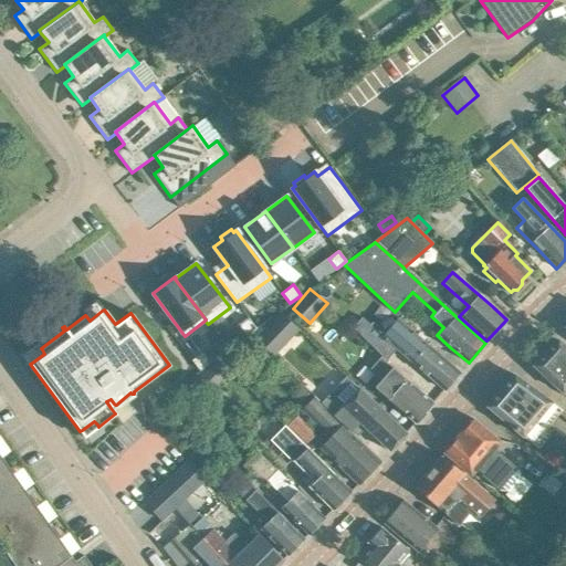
[(280,313),(254,341),(273,358),(300,332),(280,313)]
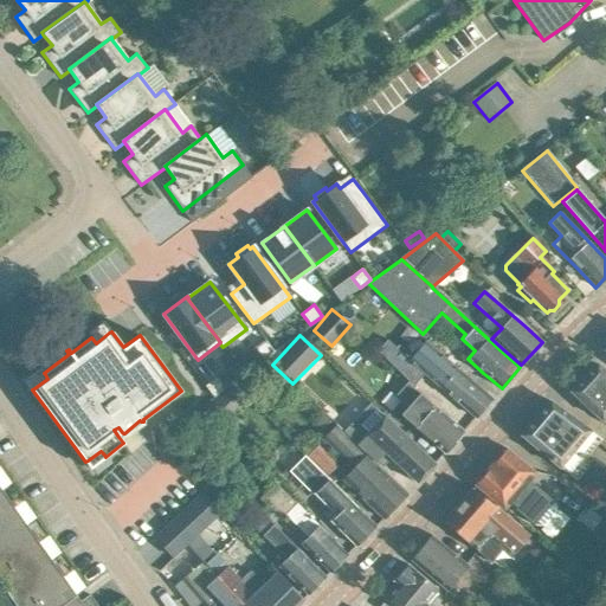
[(265,341),(255,349),(263,360),(275,352),(265,341)]
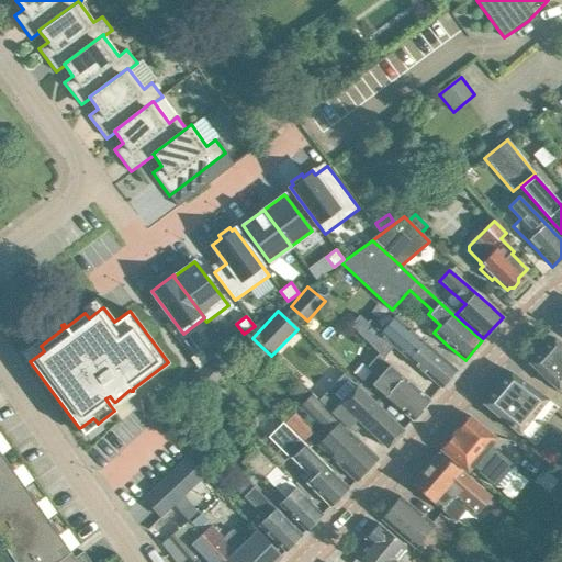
[(351,328),(379,351),(388,340),(383,336),(360,317),(351,328)]
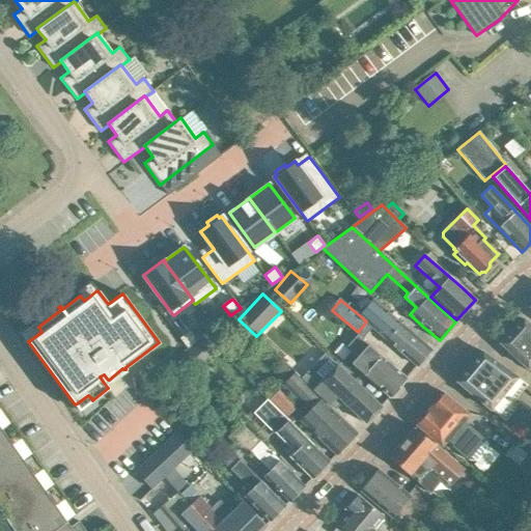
[(417,366),(431,350),(375,301),(362,317),(366,322),(358,332),(367,341),(368,340),(365,337),(372,328),(417,366)]
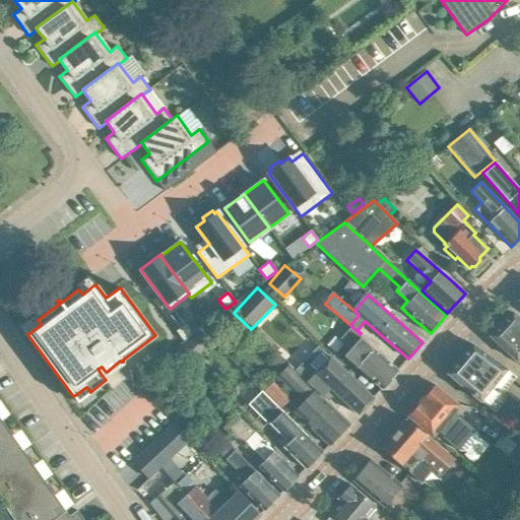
[(519,319),(512,312),(490,335),(519,364),(519,319)]
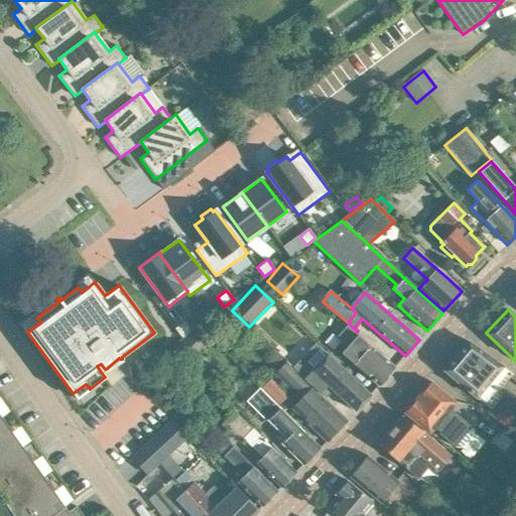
[(184,320),(174,329),(182,338),(191,331),(184,320)]
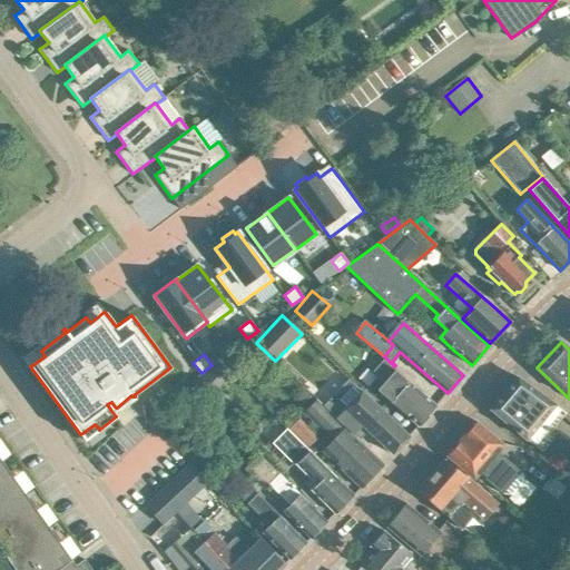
[(436,406),(420,391),(384,359),(374,371),(385,381),(377,389),(414,423),(419,426),(436,406)]
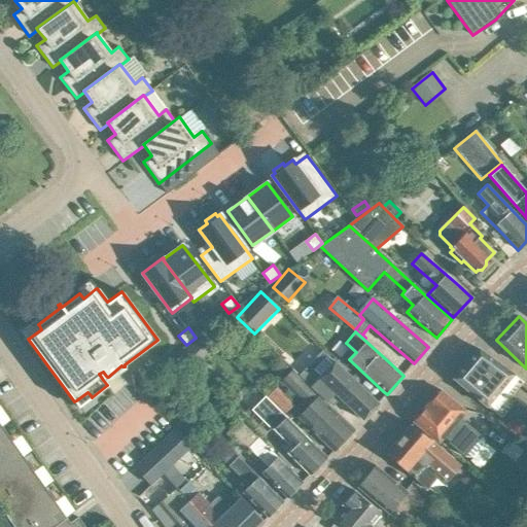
[(491,411),(518,378),(479,349),(453,379),(491,411)]
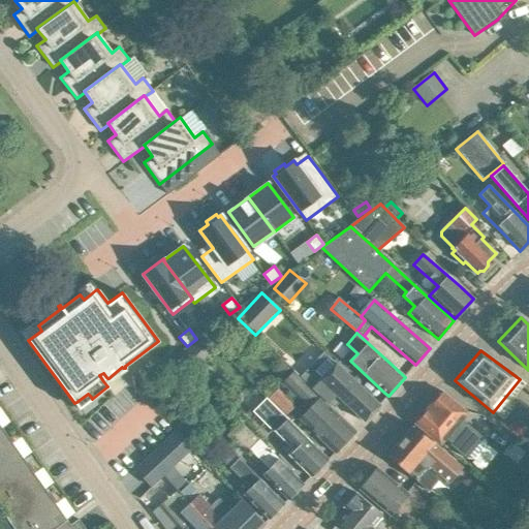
[(332,408),(340,399),(364,422),(380,405),(344,371),(323,351),(299,376),(332,408)]
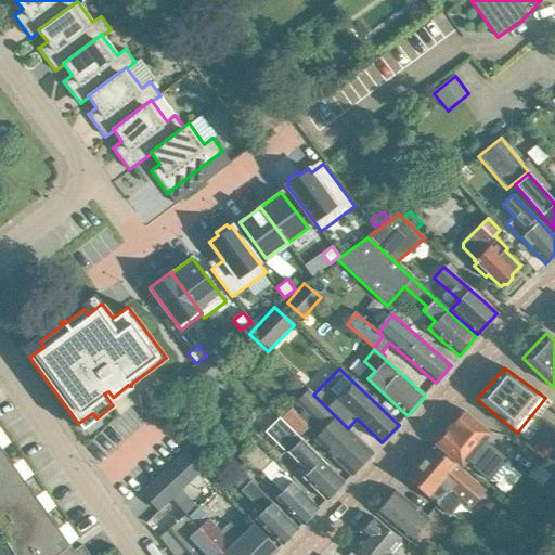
[(183,375),(169,385),(178,397),(192,387),(183,375)]
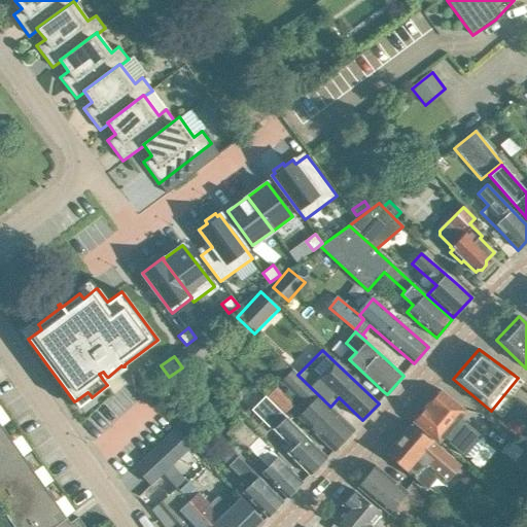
[(280,358),(272,366),(280,375),(288,366),(283,361),(280,358)]
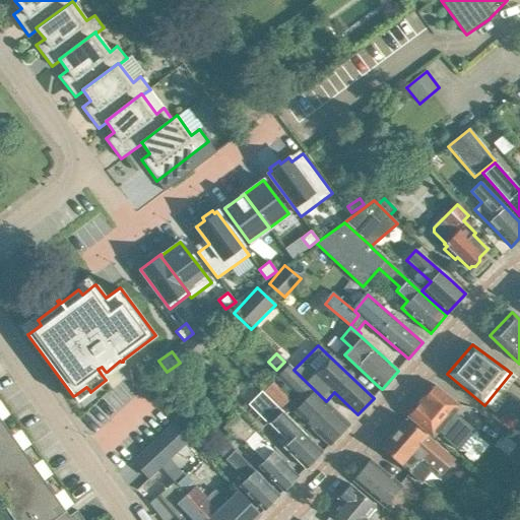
[(334,409),(326,401),(294,370),(288,365),(276,377),(303,402),(294,412),(328,445),(349,424),(334,409)]
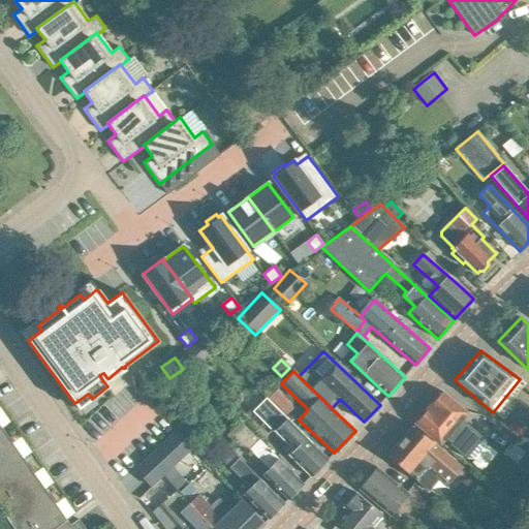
[(461,419),(467,412),(458,404),(441,391),(428,408),(473,446),(484,435),(466,421),(465,423),(461,419)]
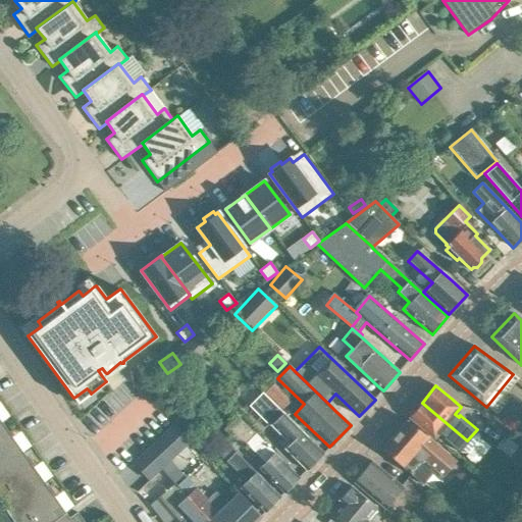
[(323,453),(309,438),(262,394),(251,407),(290,444),(284,449),(306,470),(323,453)]
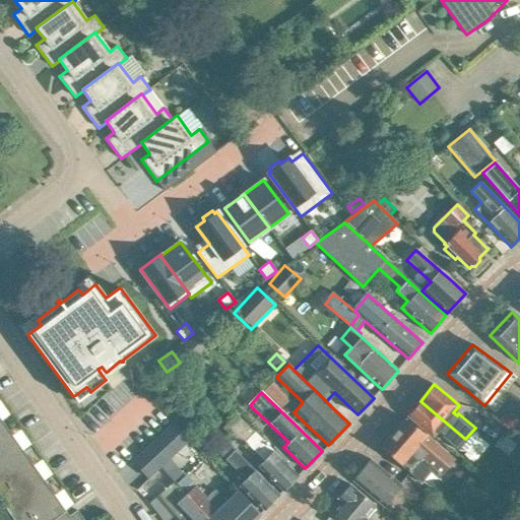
[(465,439),(420,401),(407,416),(423,429),(432,437),(438,431),(442,434),(441,436),(456,449),(465,439)]
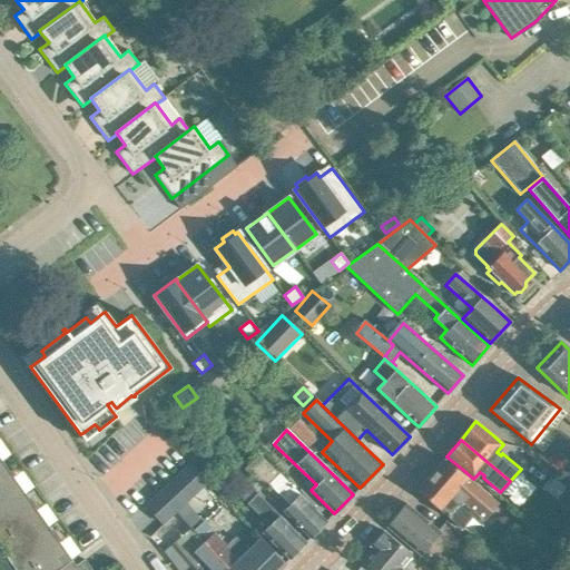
[(327,521),(257,453),(243,468),(263,488),(267,483),(290,505),(283,512),(310,539),(327,521)]
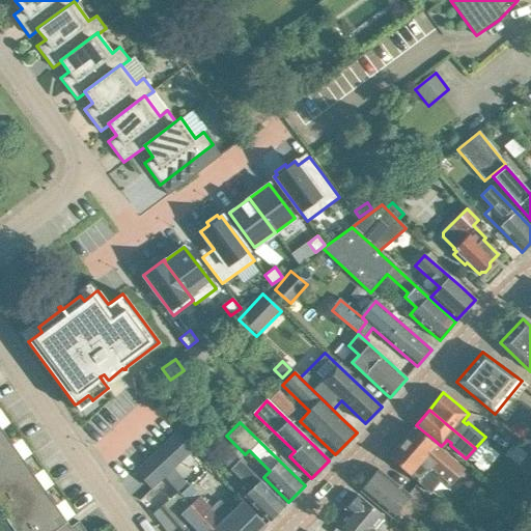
[(24,460),(27,458),(25,455),(22,457),(2,430),(5,427),(3,424),(0,426),(0,524),(4,530),(63,530),(71,527),(66,522),(71,519),(68,515),(64,519),(45,492),(49,488),(47,485),(43,488),(24,460)]
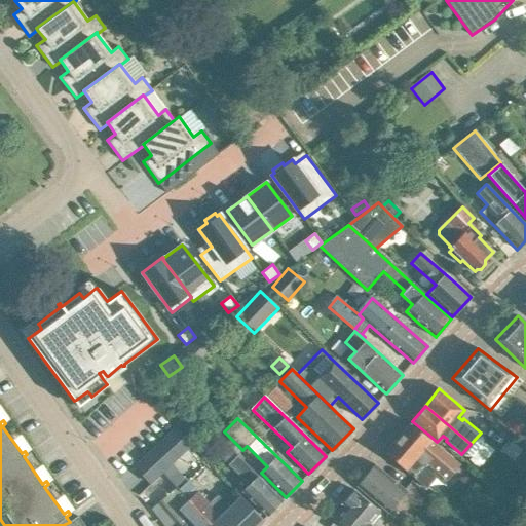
[(459,465),(425,437),(410,423),(384,453),(425,488),(435,477),(443,484),(459,465)]
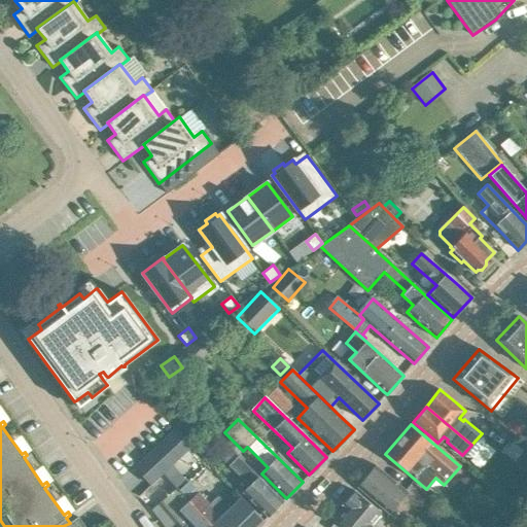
[(176,427),(134,466),(151,485),(194,446),(176,427)]
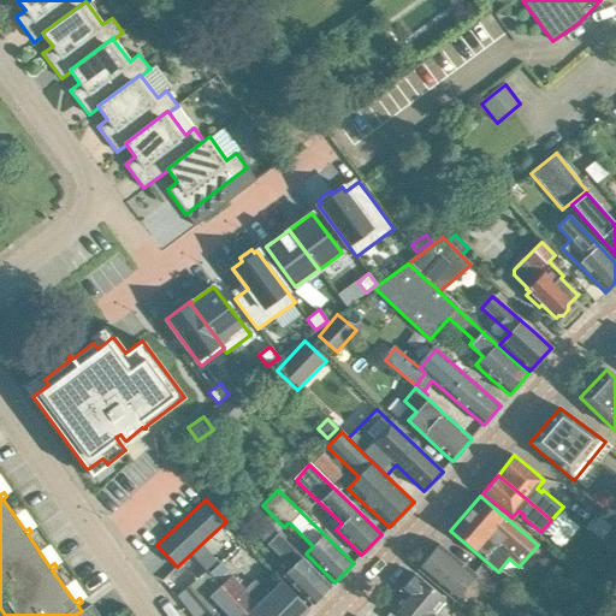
[(330,587),(277,534),(279,532),(270,522),(256,535),(290,569),(283,576),(295,588),(312,605),(330,587)]
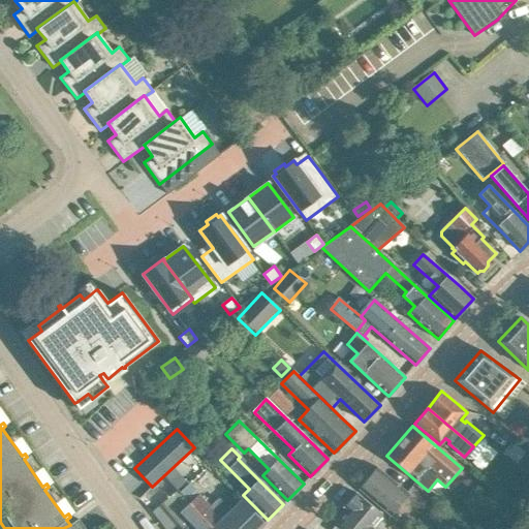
[(528,457),(526,455),(518,466),(528,474),(528,457)]
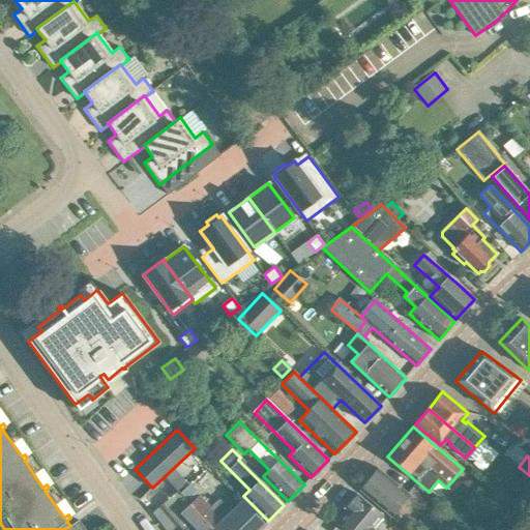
[(410,494),(393,481),(378,468),(359,491),(390,517),(410,494)]
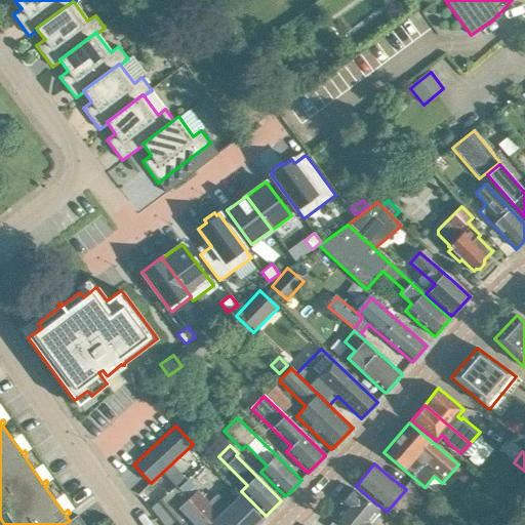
[(212,524),(191,502),(188,499),(175,486),(159,500),(179,524),(212,524)]
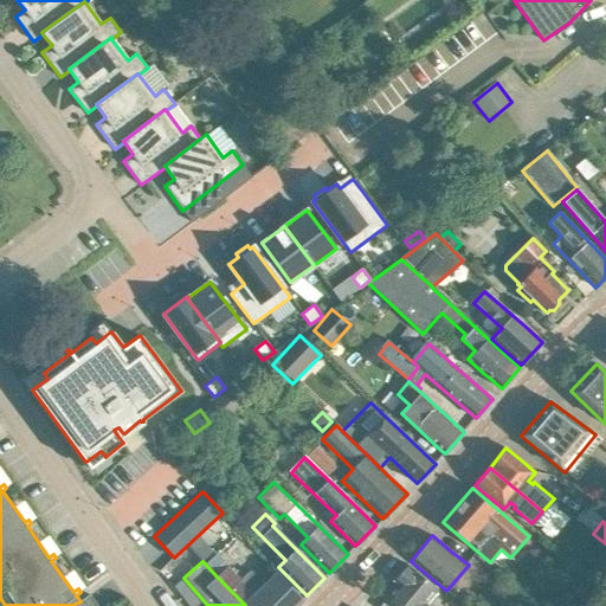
[(425,605),(438,591),(407,563),(393,581),(397,584),(385,598),(393,605),(425,605)]
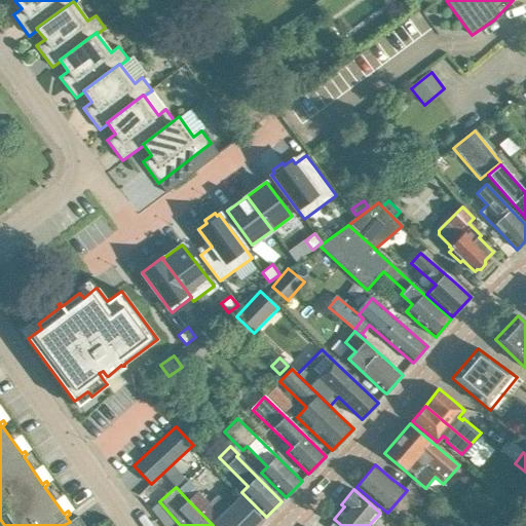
[(257,525),(261,522),(263,520),(241,496),(227,510),(221,516),(198,491),(188,500),(191,503),(213,525),(257,525)]
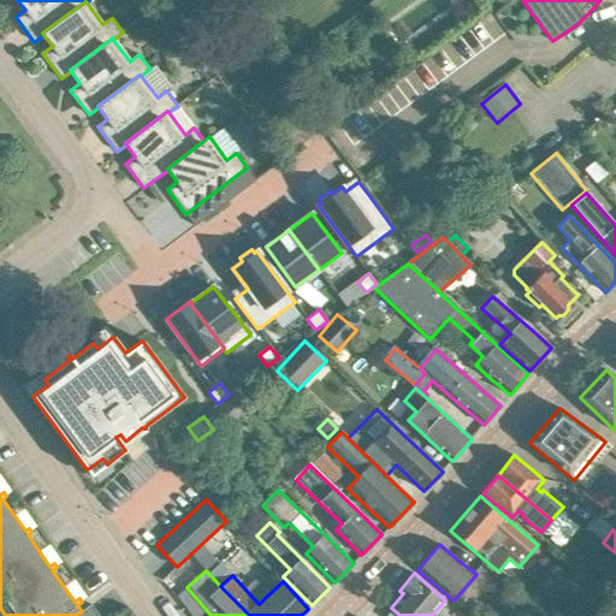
[(573,603),(562,615),(587,615),(588,615),(573,603)]
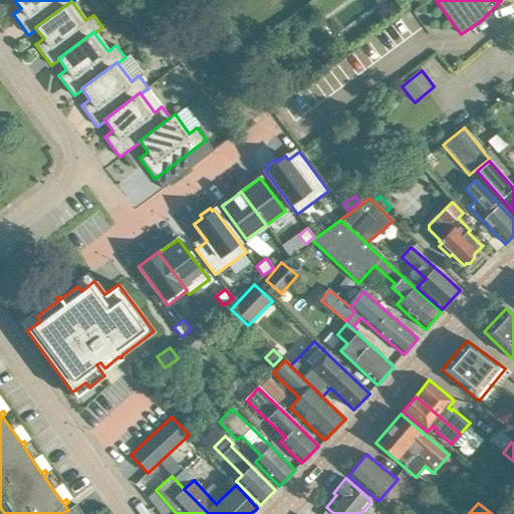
[(82,513),(76,504),(68,510),(61,513),(82,513)]
